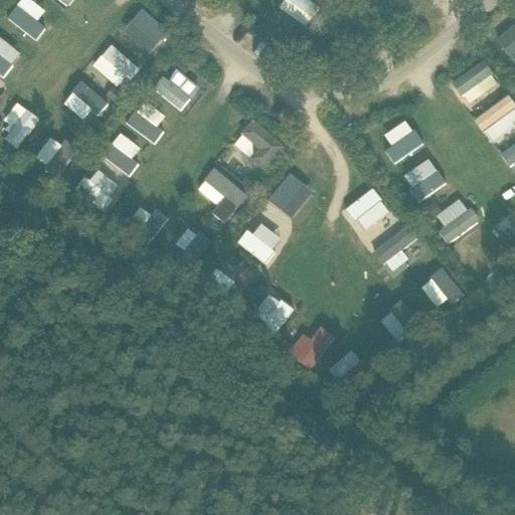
[(54,0),(66,9),(72,0),(54,0)]
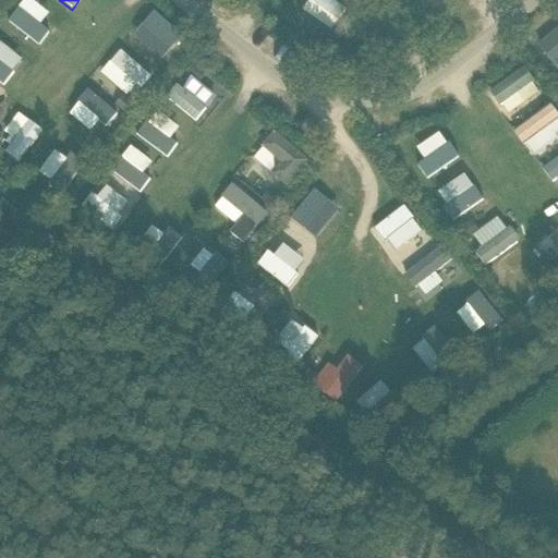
[(331,0),(301,0),(296,7),(328,31),(344,10),(331,0)]
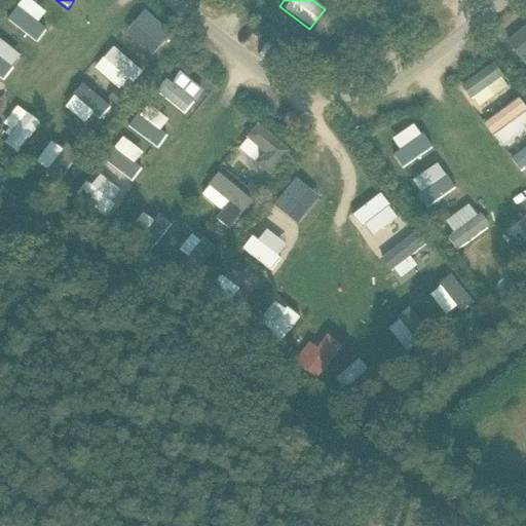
[(37,43),(48,27),(11,2),(0,20),(37,43)]
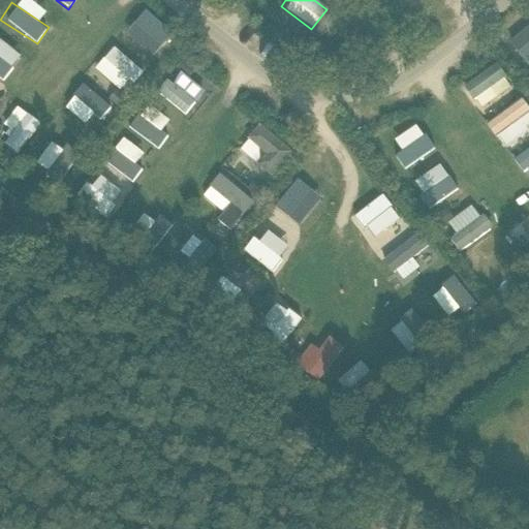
[(156,58),(173,33),(134,7),(117,32),(156,58)]
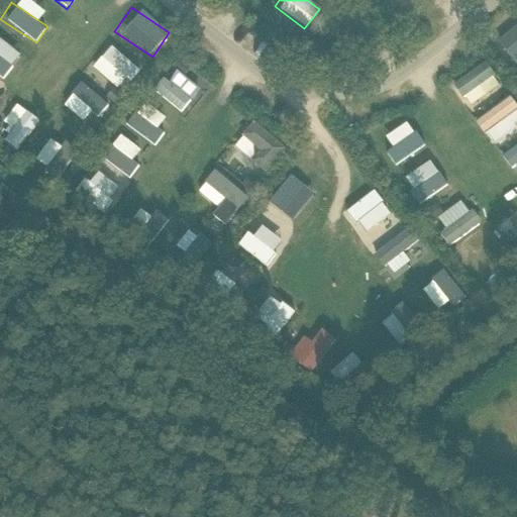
[(516,16),(492,40),(515,65),(516,63),(516,16)]
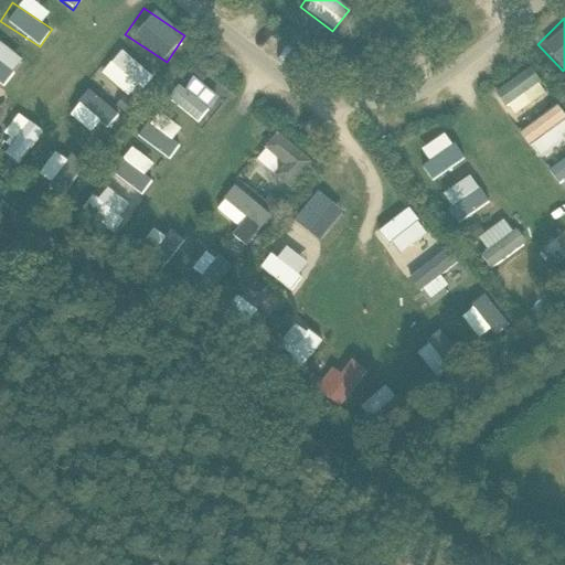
[(0,33),(0,46),(21,65),(31,53),(3,30),(0,33)]
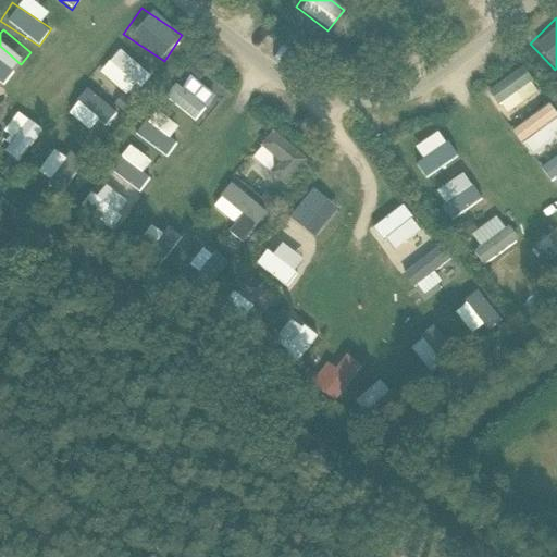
[(96,74),(123,95),(133,83),(139,87),(149,75),(115,49),(96,74)]
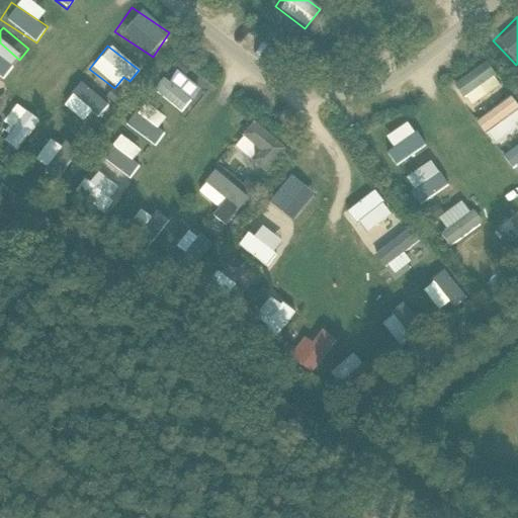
[(7,47),(2,52),(0,50),(0,80),(20,61),(7,47)]
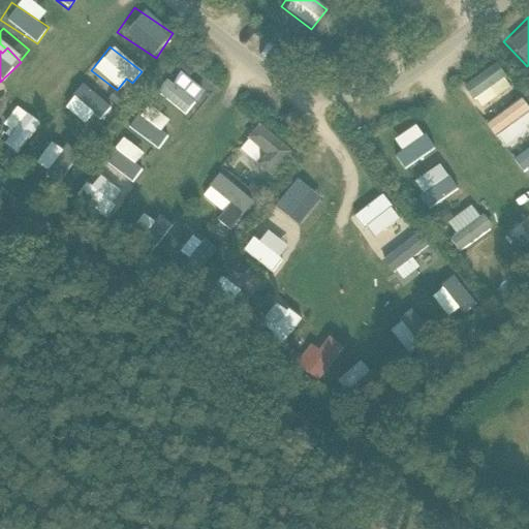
[(509,76),(500,61),(459,86),(468,101),(509,76)]
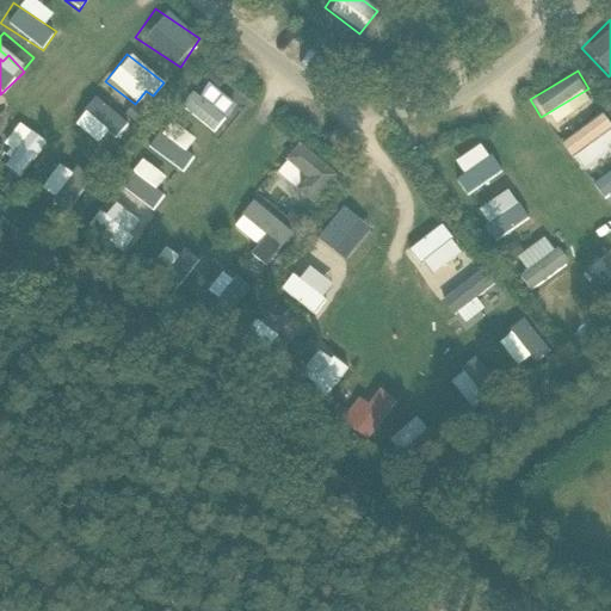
[(209,133),(234,110),(207,80),(181,104),(209,133)]
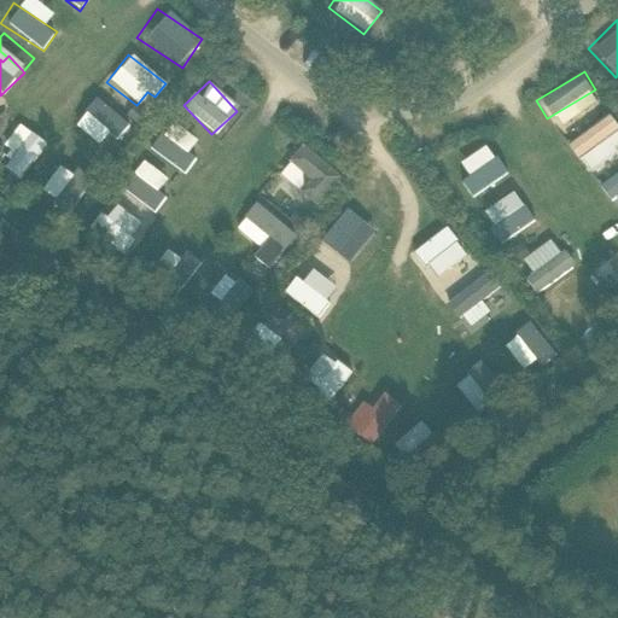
[(118,147),(132,133),(94,98),(81,114),(118,147)]
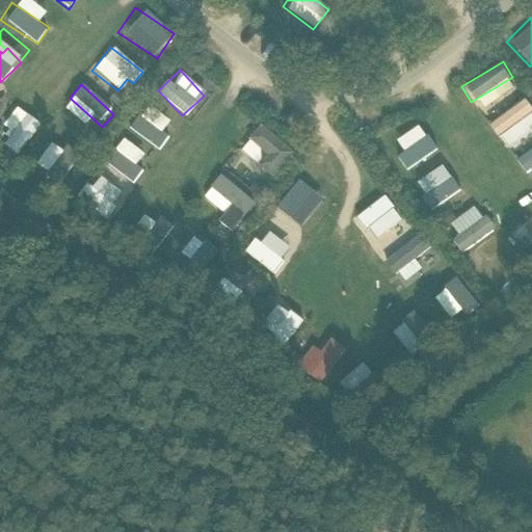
[(18,110),(0,141),(0,143),(20,155),(38,122),(18,110)]
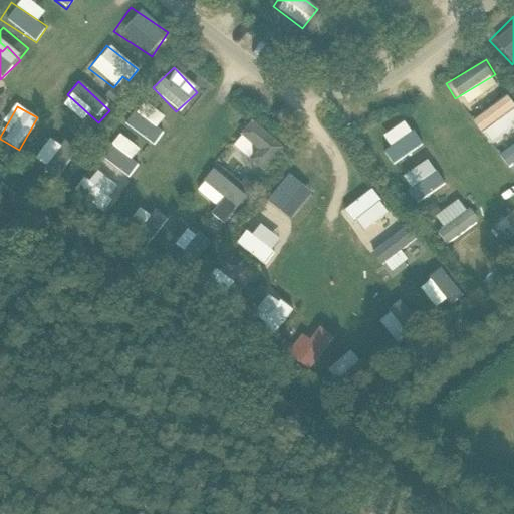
[(151,143),(168,122),(158,114),(141,135),(151,143)]
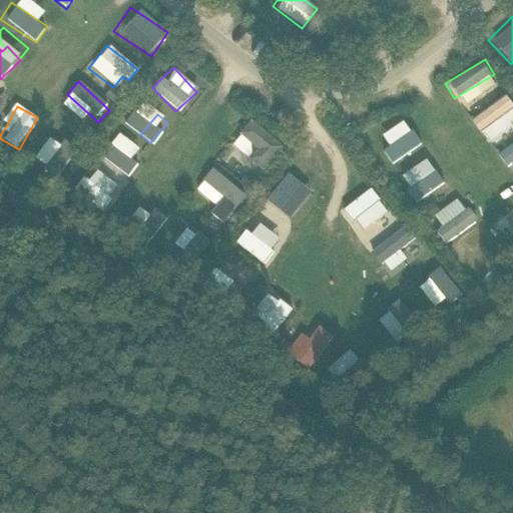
[(226,145),(263,174),(284,148),(248,119),(226,145)]
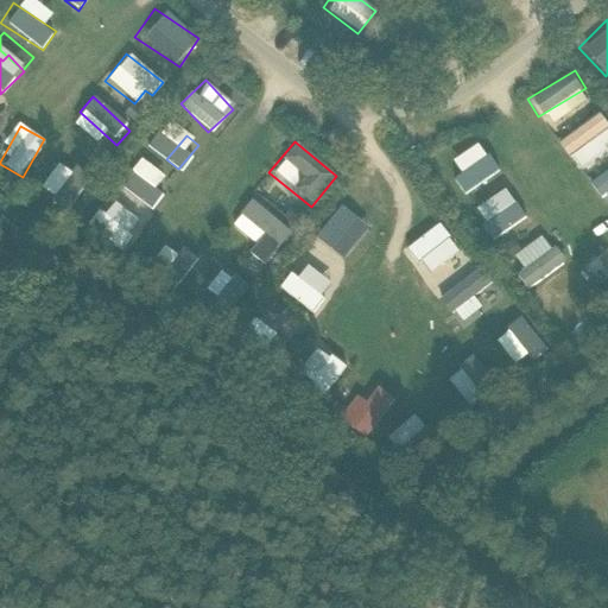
[(489,152),(449,183),(461,197),(501,165),(489,152)]
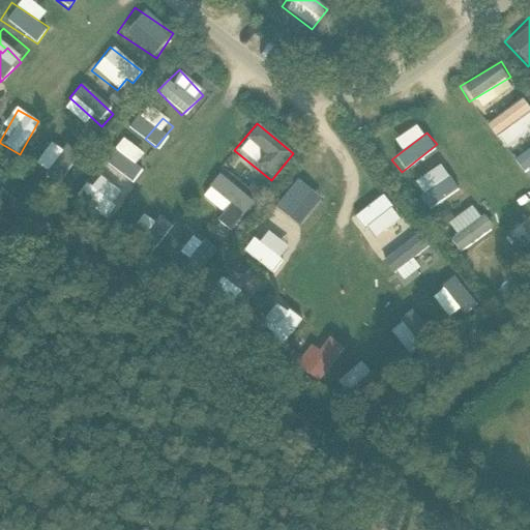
[(115,148),(106,162),(136,183),(145,170),(115,148)]
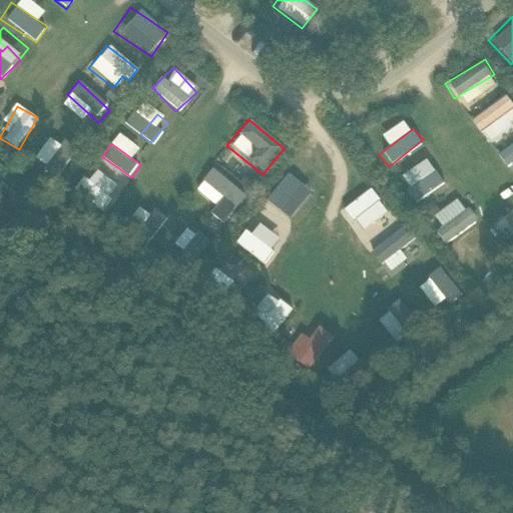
[(303,156),(268,195),(298,221),(332,182),(303,156)]
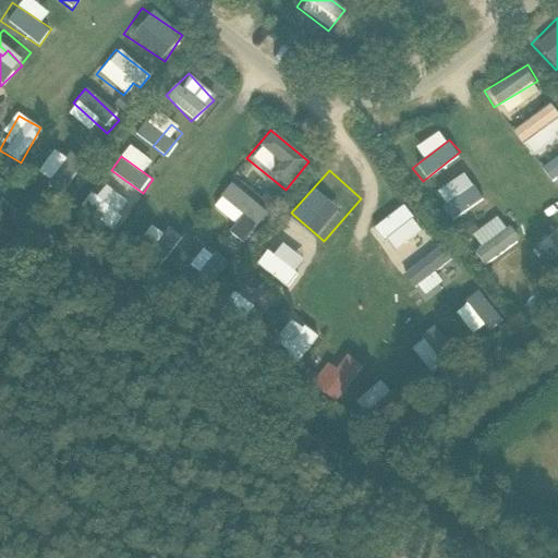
[(453,227),(489,198),(471,176),(435,204),(453,227)]
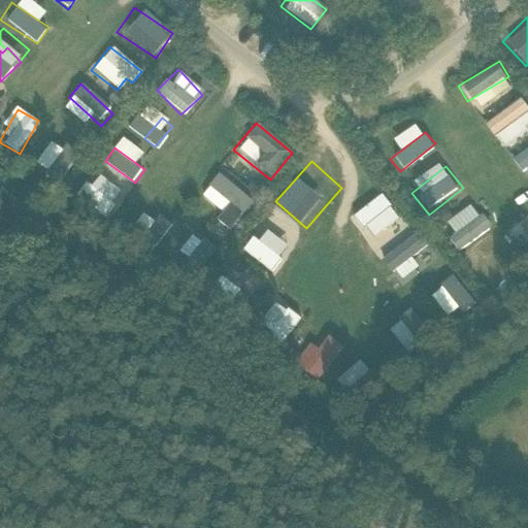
[(77,193),(106,220),(124,201),(94,174),(77,193)]
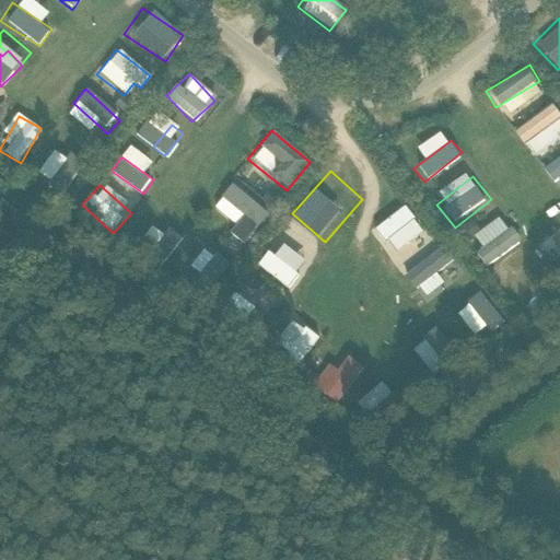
[(233,225),(226,234),(241,245),(266,213),(228,185),(210,208),(233,225)]
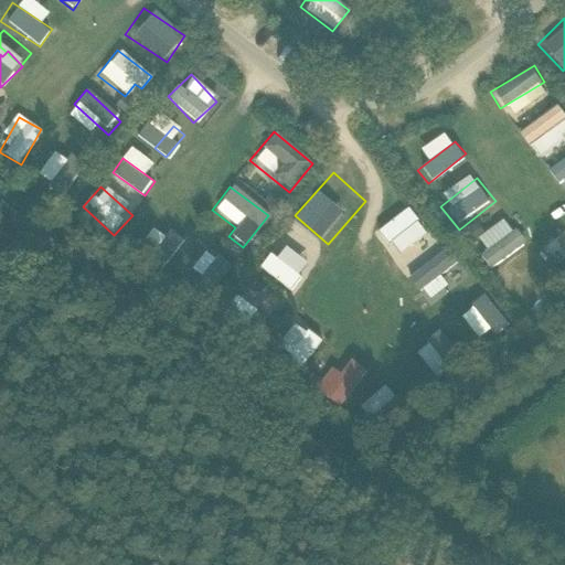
[(409,206),(375,228),(392,254),(426,231),(409,206)]
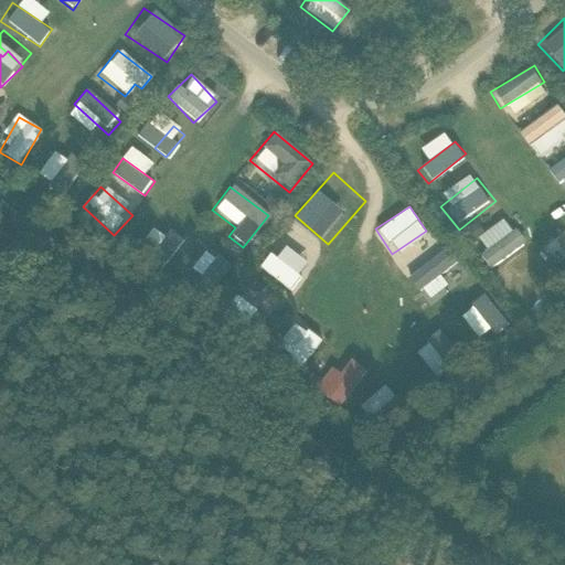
[(491,270),(523,244),(502,219),(478,238),(487,249),(479,255),(491,270)]
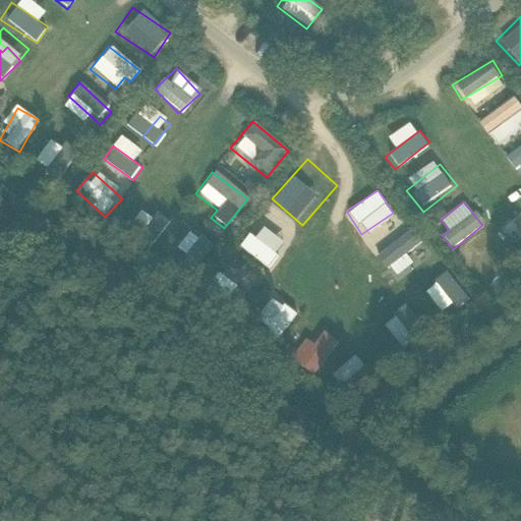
[(160,208),(133,239),(149,251),(175,221),(160,208)]
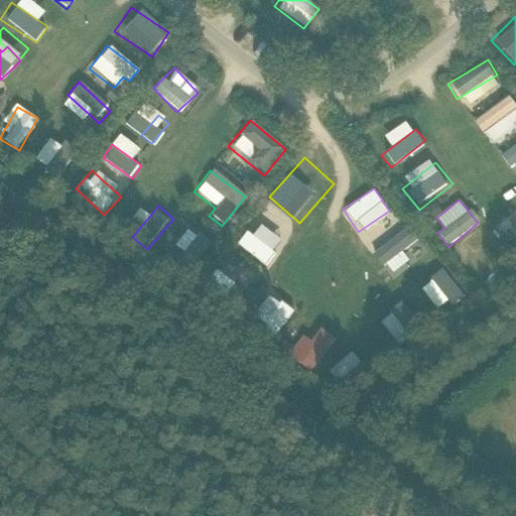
[(261,264),(290,230),(266,209),(237,242),(261,264)]
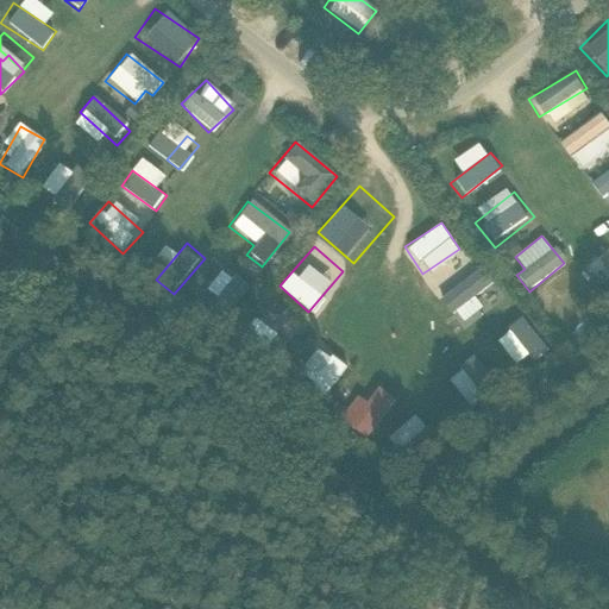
[(225,270),(207,289),(228,309),(248,290),(225,270)]
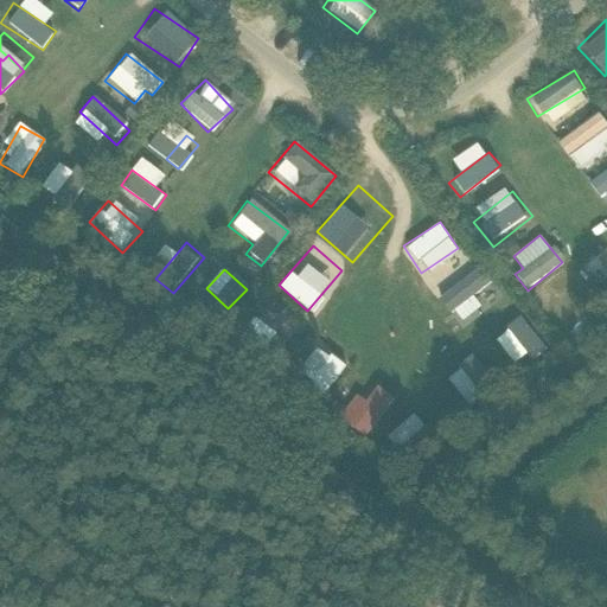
[(480,269),(436,293),(453,324),(480,310),(472,295),(489,286),(480,269)]
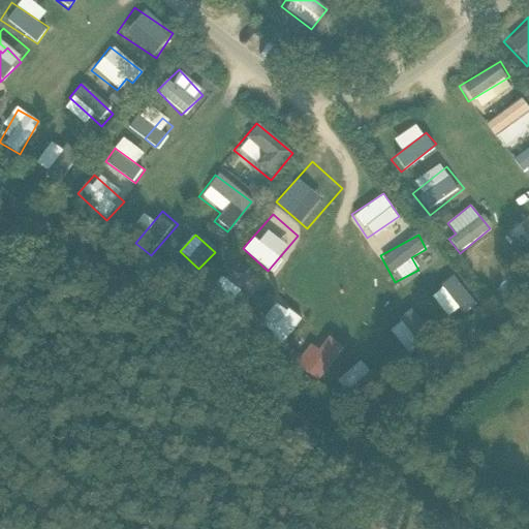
[(412,296),(423,309),(433,302),(441,313),(465,296),(446,271),(412,296)]
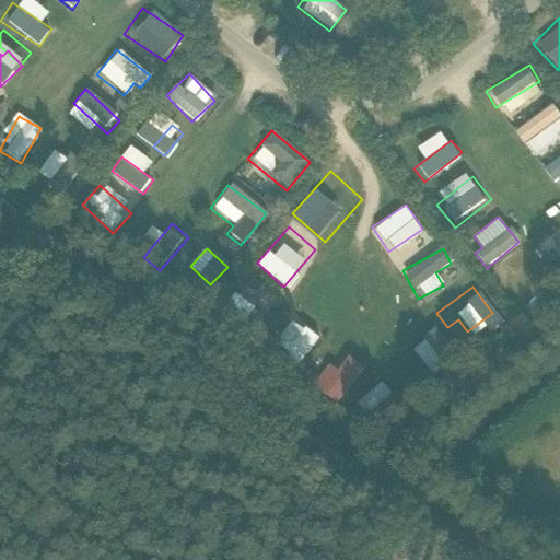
[(428,374),(453,352),(427,322),(411,335),(419,342),(408,352),(428,374)]
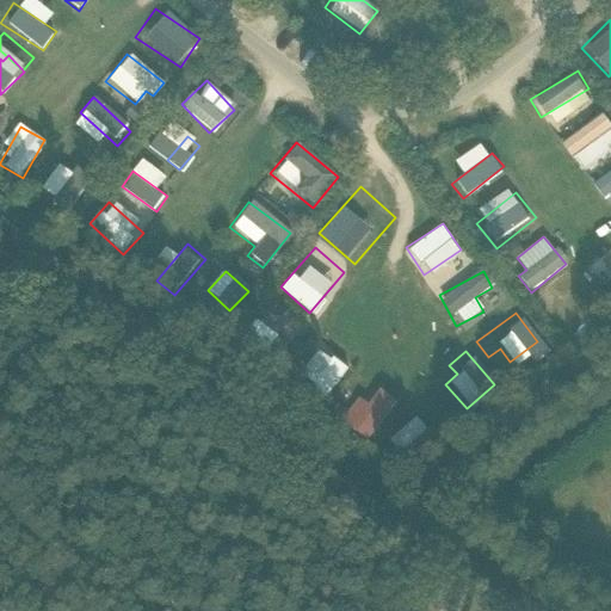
[(316,402),(337,376),(309,356),(289,381),(316,402)]
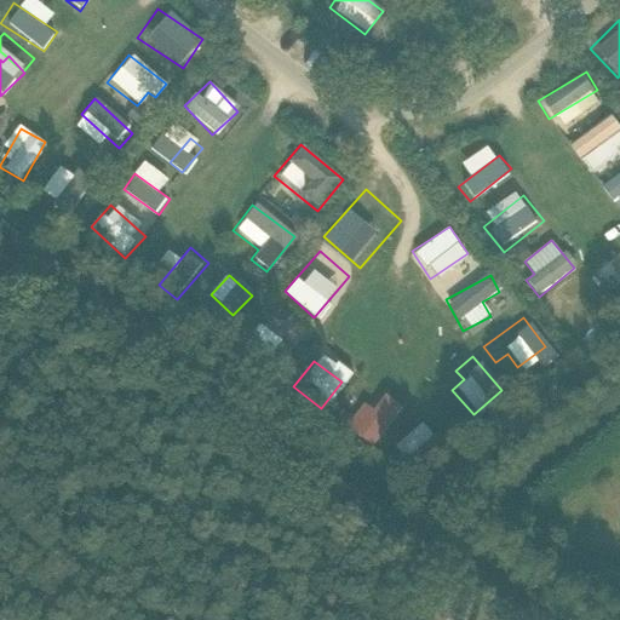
[(367,445),(401,407),(380,388),(346,425),(367,445)]
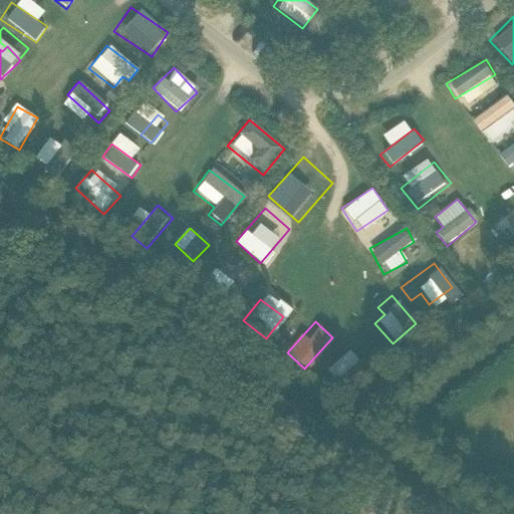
[(347,341),(320,367),(339,388),(366,361),(347,341)]
